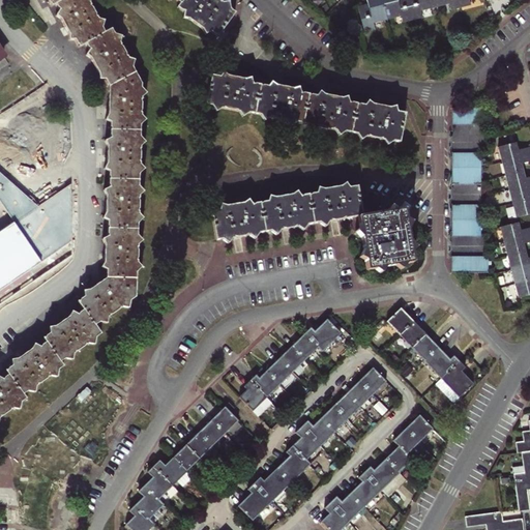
[(0,415),(12,408),(19,409),(20,402),(26,398),(24,393),(27,390),(34,392),(36,385),(50,376),(57,377),(58,370),(63,365),(60,362),(65,358),(71,359),(72,354),(87,344),(94,345),(95,337),(100,333),(94,325),(99,322),(107,323),(108,318),(122,307),(128,307),(129,301),(136,297),(136,272),(141,267),(136,262),(136,245),(141,240),(137,235),(137,224),(142,218),(138,213),(138,196),(143,192),(139,186),(139,175),(143,170),(139,164),(139,147),(144,142),(138,137),(138,124),(143,119),(139,115),(139,98),(143,93),(139,89),(139,83),(131,68),(135,60),(127,58),(119,42),(121,37),(114,34),(112,30),(105,33),(101,27),(104,21),(97,19),(89,4),(90,0),(48,0),(51,6),(56,3),(59,10),(56,16),(61,19),(68,34),(68,40),(75,40),(79,47),(85,43),(88,50),(86,55),(91,58),(98,74),(98,80),(105,80),(109,88),(108,114),(105,121),(110,123),(110,138),(104,141),(107,148),(107,162),(104,169),(109,171),(108,187),(102,189),(106,197),(106,213),(102,218),(108,221),(107,236),(101,239),(105,244),(104,262),(101,267),(106,269),(106,277),(90,289),(83,291),(84,296),(77,301),(83,310),(77,315),(71,312),(68,316),(56,325),(48,327),(50,333),(43,339),(46,342),(39,346),(34,344),(31,349),(18,358),(11,359),(12,365),(5,370),(8,374),(2,379),(0,377),(0,415)]
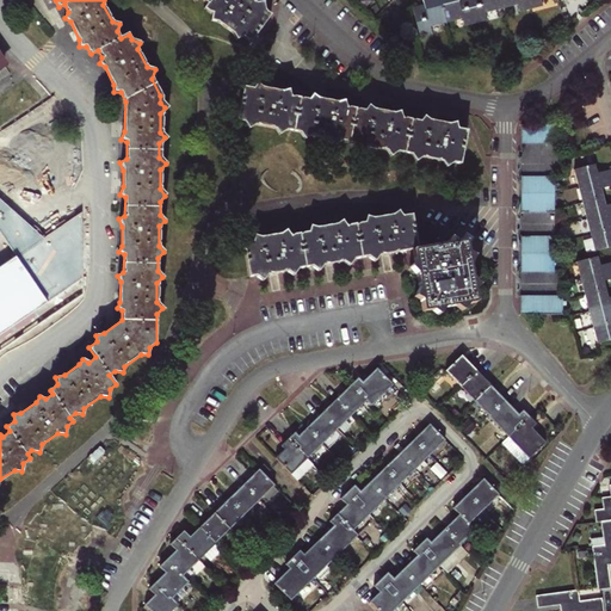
[(192,0),(193,1),(195,0),(202,0),(207,4),(203,8),(211,14),(210,22),(217,22),(229,31),(233,39),(240,36),(250,42),(270,14),(264,11),(263,1),(254,2),(251,0),(192,0)]
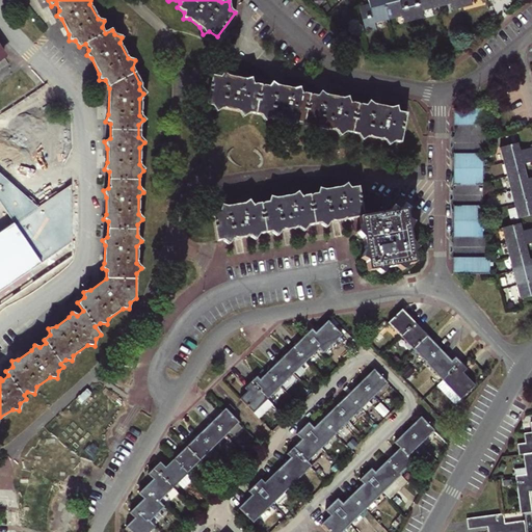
[(372,0),(373,4),(363,7),(370,32),(380,29),(377,22),(405,15),(407,22),(427,17),(425,9),(453,2),(455,9),(475,3),(474,0),(372,0)]
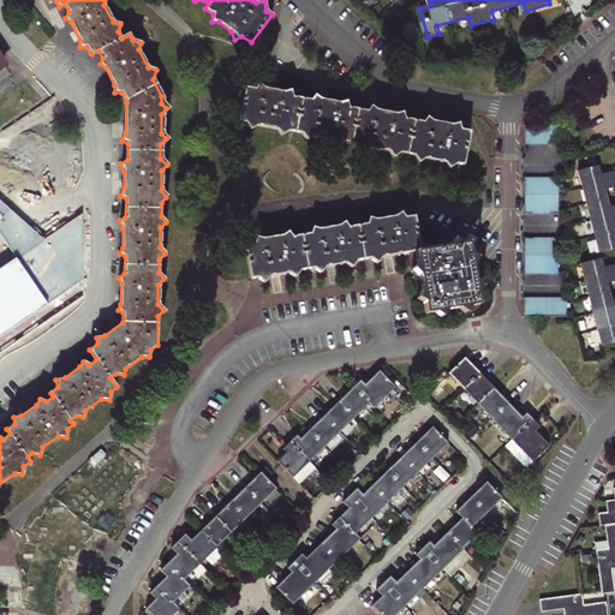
[(250,130),(256,126),(266,127),(276,130),(280,136),(288,131),(302,133),(305,141),(311,137),(312,137),(333,141),(336,147),(342,142),(357,144),(360,153),(368,148),(388,153),(392,159),(400,154),(413,155),(417,163),(423,160),(445,163),(448,169),(455,165),(463,166),(469,132),(460,130),(459,124),(452,125),(433,121),(428,117),(423,123),(405,119),(402,112),(396,114),(377,111),(371,106),(366,112),(347,107),(346,101),(340,103),(321,100),(315,95),(310,100),(292,96),(291,90),(282,93),(263,89),(260,84),(256,89),(244,87),(238,120),(245,123),(250,130)]
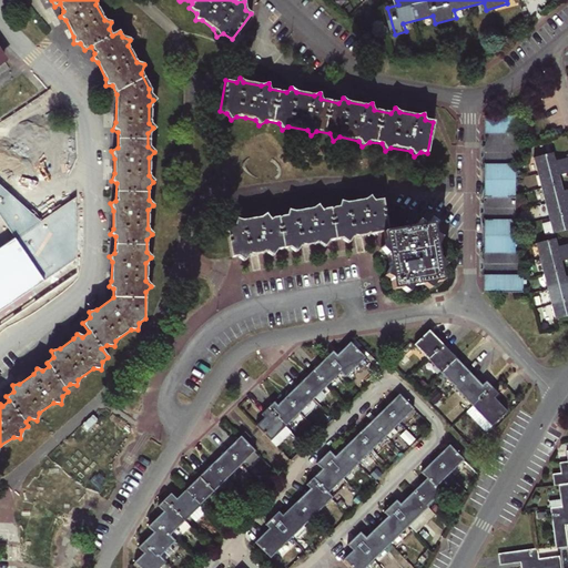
[(523,133),(523,117),(484,117),(484,133),(523,133)]
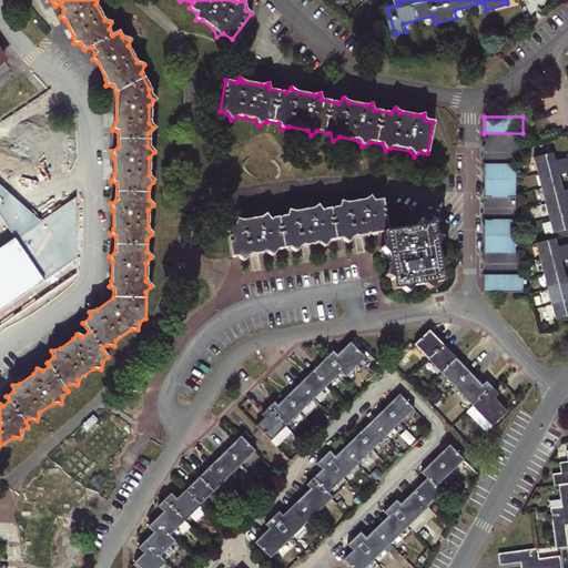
[(0,249),(48,206),(14,170),(32,153),(12,132),(0,143),(0,249)]
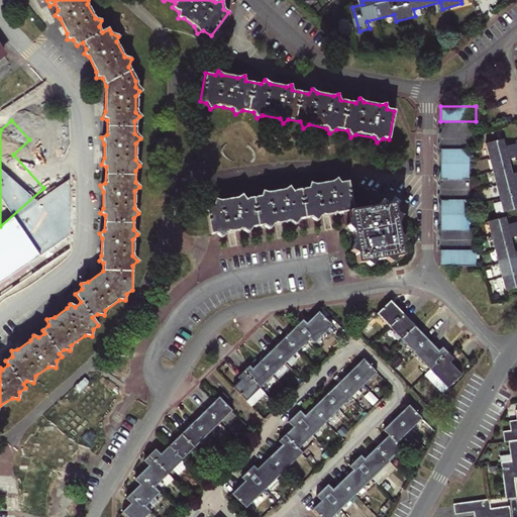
[(502,214),(516,210),(516,202),(516,203),(513,189),(516,187),(516,174),(510,176),(506,162),(516,159),(516,144),(503,148),(501,142),(485,146),(502,214)]
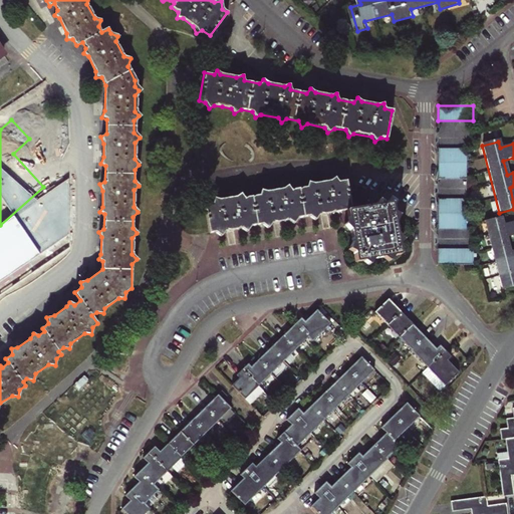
[(466,149),(438,149),(438,179),(466,179),(466,149)]
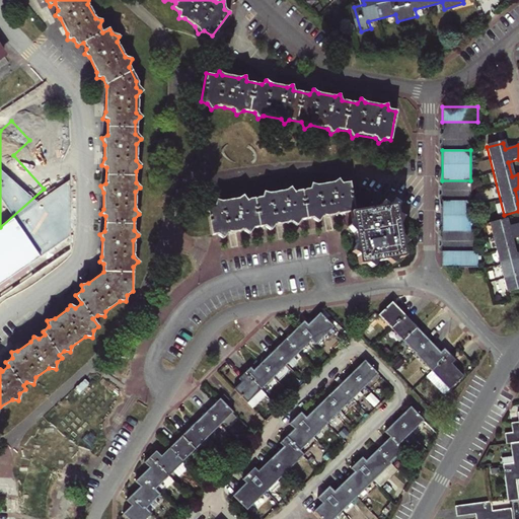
[(290,187),(284,191),(271,193),(269,194),(264,192),(262,197),(245,200),(243,195),(238,199),(225,201),(222,201),(216,199),(215,205),(206,206),(211,235),(217,234),(223,238),(226,233),(244,230),(248,234),(252,228),(264,226),(270,231),(274,225),(291,222),(296,226),(300,220),(312,218),(317,222),(321,218),(350,213),(354,212),(349,182),(341,183),(338,179),(334,181),(319,184),(316,184),(311,182),(309,189),(293,192),(290,187)]
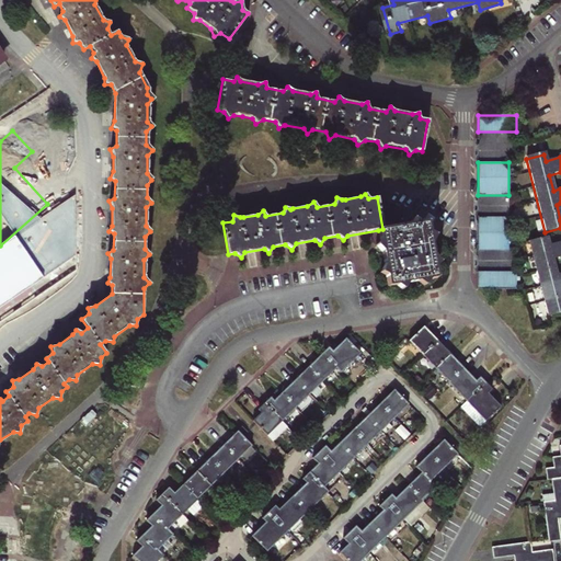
[(426,213),(421,222),(426,220),(427,227),(434,219),(426,213)]
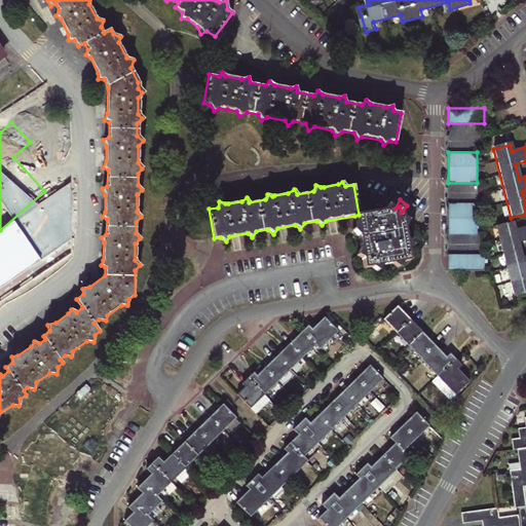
[(477,203),(448,203),(448,233),(477,234),(477,203)]
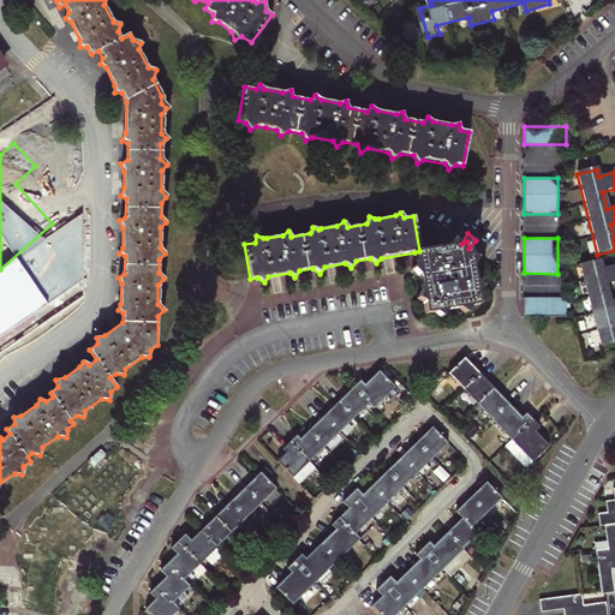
[(447,246),(419,251),(415,252),(416,263),(410,268),(416,298),(423,302),(424,315),(434,312),(440,317),(445,311),(458,309),(464,314),(469,306),(478,305),(476,293),(482,287),(475,281),(471,266),(477,258),(470,254),(469,249),(467,242),(461,244),(457,244),(452,240),(447,246)]
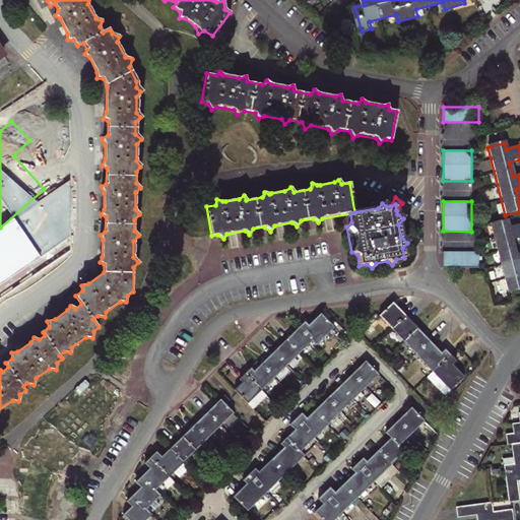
[(507,295),(519,290),(519,272),(519,268),(519,267),(519,253),(516,255),(512,241),(519,238),(519,224),(508,228),(506,220),(490,224),(507,295)]
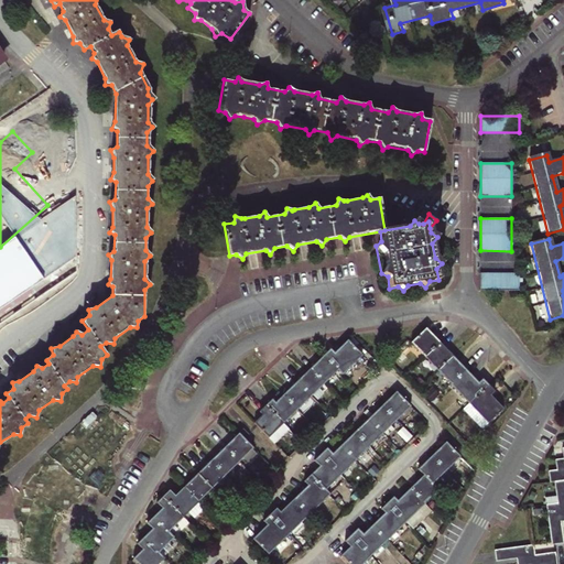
[(519,291),(519,273),(480,273),(480,290),(519,291)]
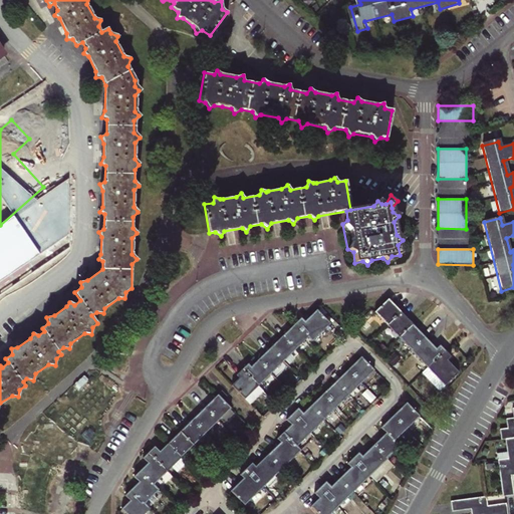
[(388,300),(375,312),(388,325),(401,313),(388,300)]
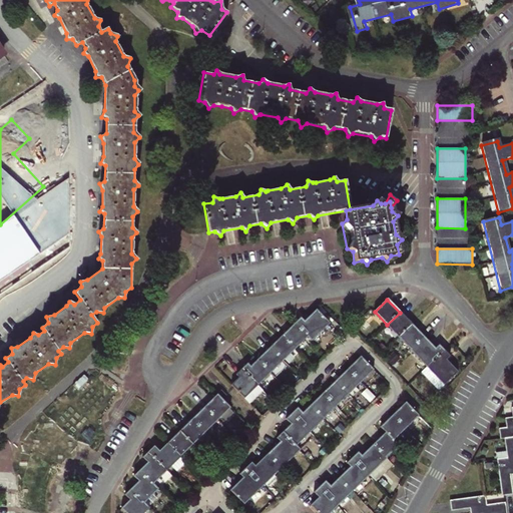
[(330,325),(317,311),(305,322),(302,318),(296,324),(310,338),(312,341),(330,325)]
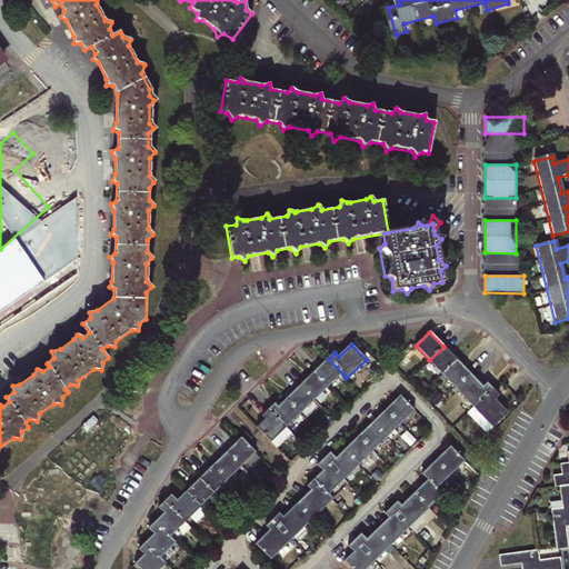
[(457,360),(443,347),(429,360),(442,375),(457,360)]
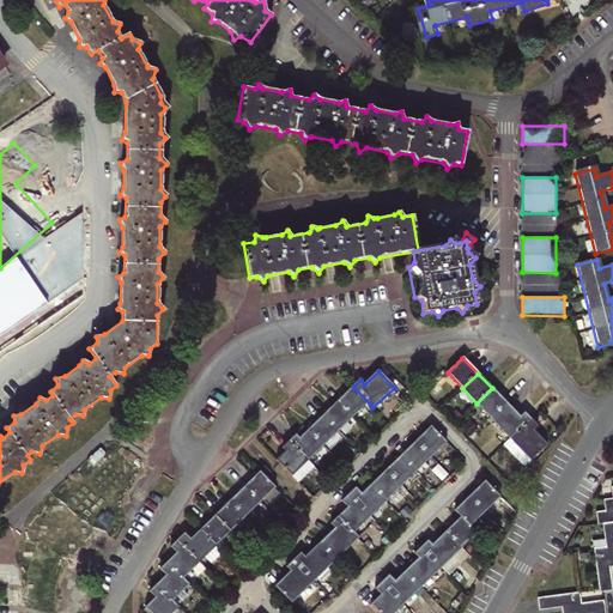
[(354,418),(370,404),(353,387),(338,401),(354,418)]
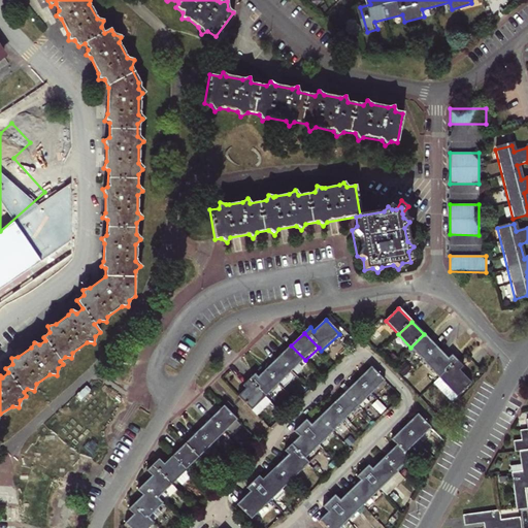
[(410,348),(423,360),(436,347),(424,334),(410,348)]
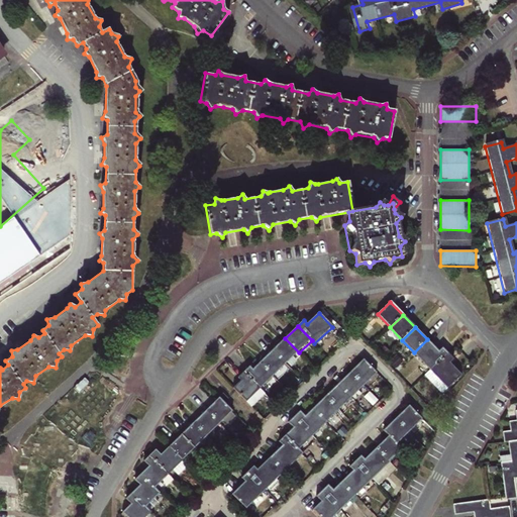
[(273,350),(286,365),(299,352),(285,338),(273,350)]
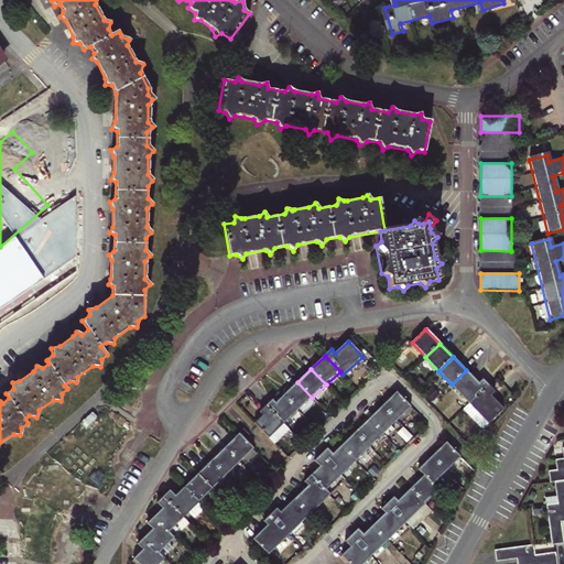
[(452,384),(470,403),(488,386),(483,380),(479,383),(466,370),(452,384)]
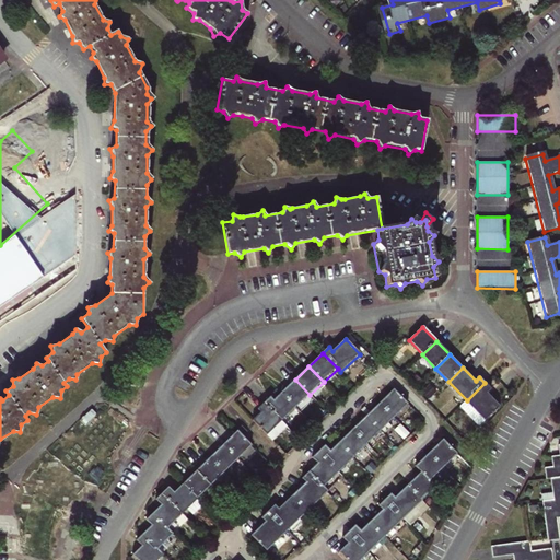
[(281,392),(296,408),(310,395),(295,380),(281,392)]
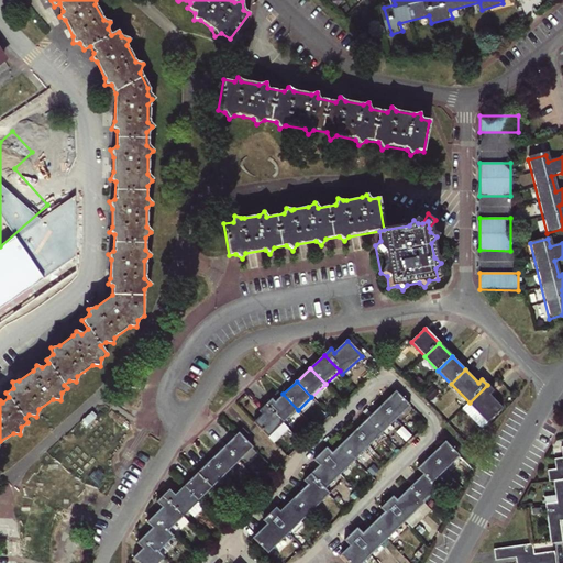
[(494,392),(487,385),(470,403),(488,422),(503,408),(489,395),(494,392)]
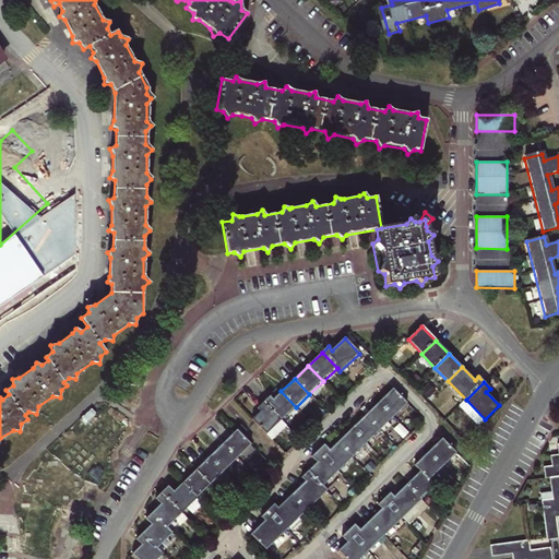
[(393,417),(406,404),(392,389),(379,403),(393,417)]
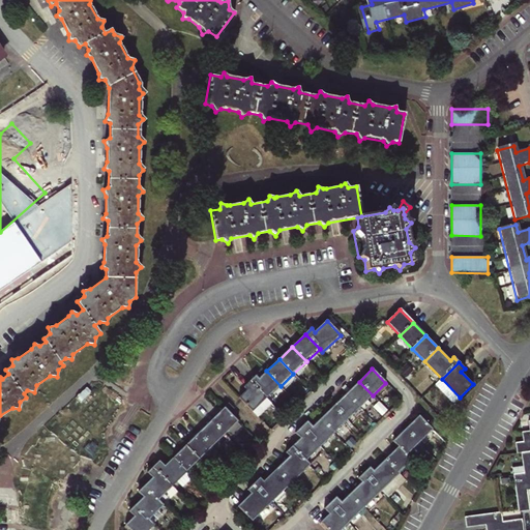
[(249,381),(266,399),(281,386),(266,371),(259,379),(256,376),(249,381)]
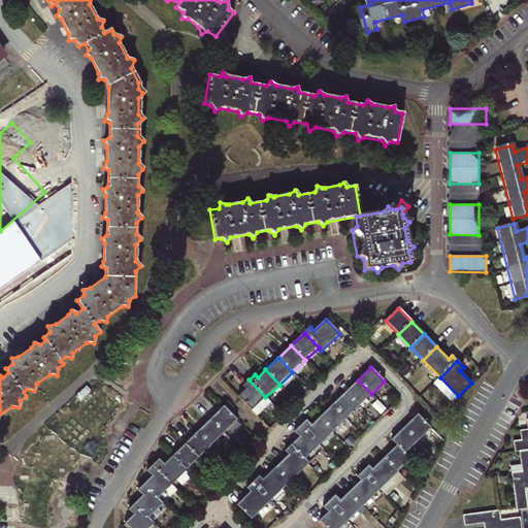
[(453,401),(458,396),(440,377),(435,382),(453,401)]
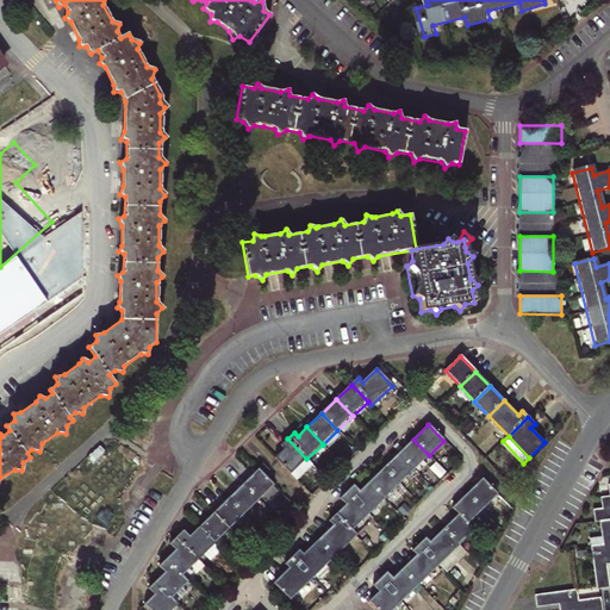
[(297,480),(313,465),(306,459),(287,439),(281,444),(285,448),(275,458),(297,480)]
